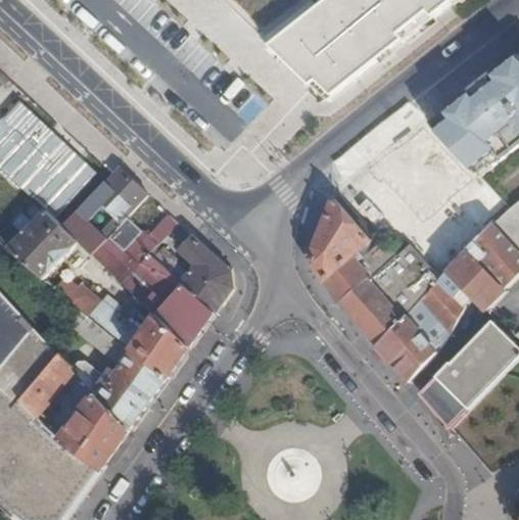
[(224,0),(329,102),(394,46),(431,0),(224,0)]
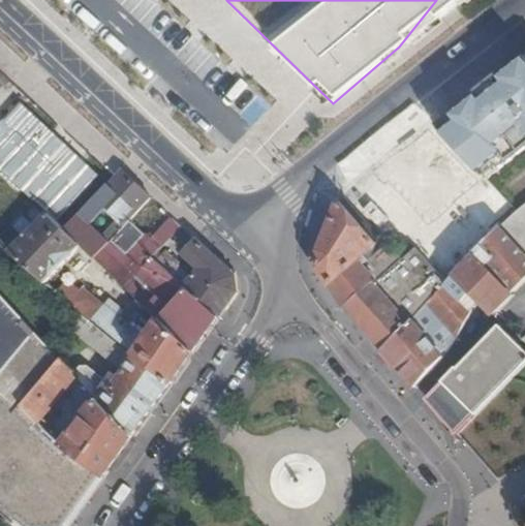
[(449,107),(432,121),(481,173),(484,177),(524,143),(524,45),(461,98),(467,107),(456,117),(449,107)]
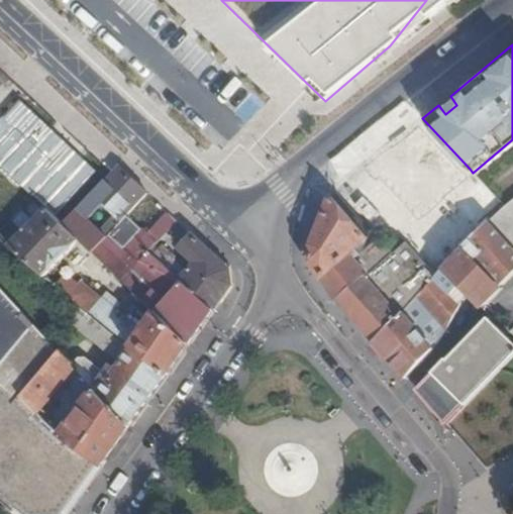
[(470,169),(422,118),(354,192),(374,213),(416,215),(470,169)]
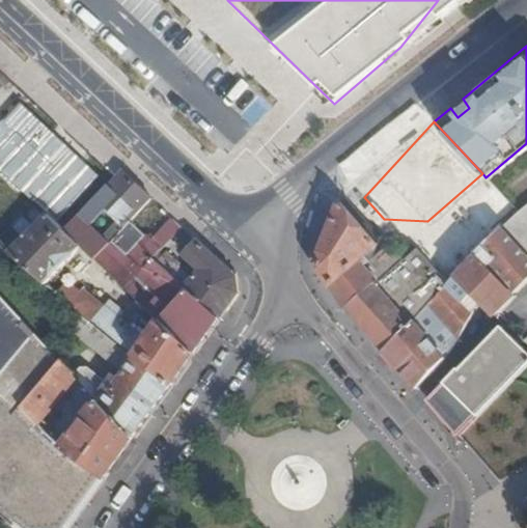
[(147,197),(118,169),(92,197),(103,206),(117,220),(113,224),(111,223),(100,234),(87,223),(77,214),(62,230),(78,244),(91,256),(108,240),(126,220),(147,197)]
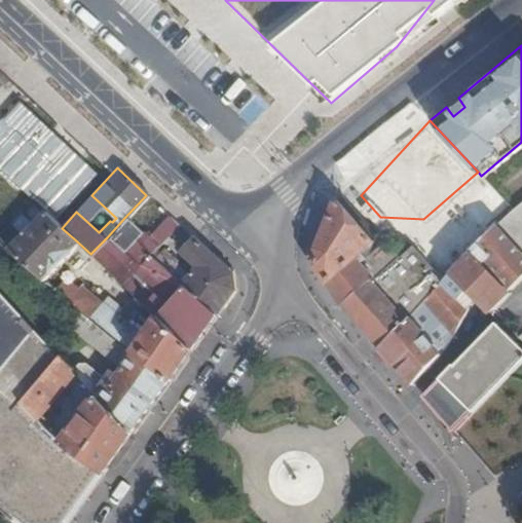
[(102,204),(91,195),(76,212),(86,221),(102,204)]
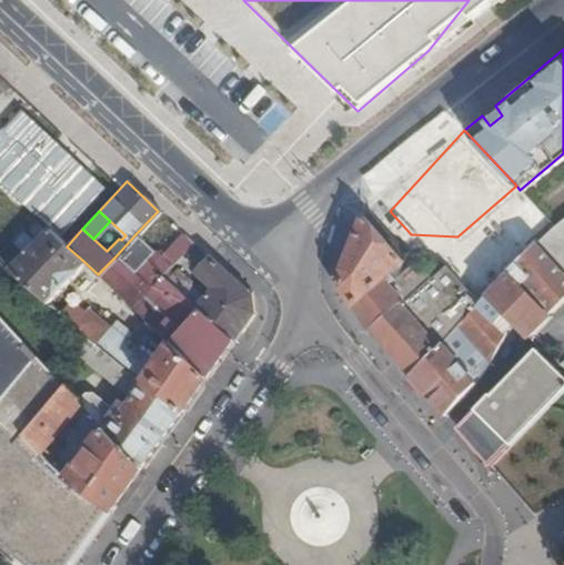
[(402,258),(362,213),(341,265),(340,286),(351,302),(402,258)]
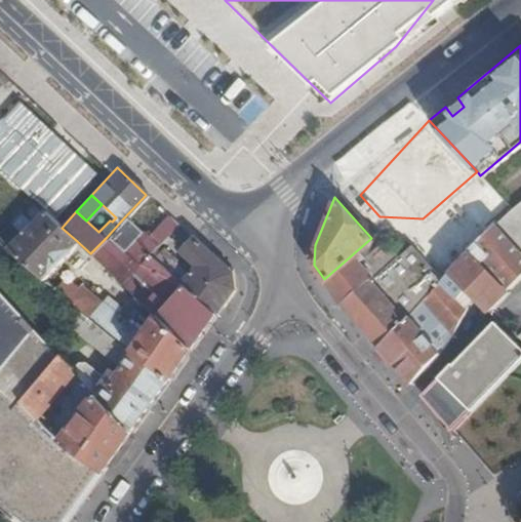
[(470,242),(448,266),(440,276),(456,293),(465,287),(473,295),(485,308),(520,270),(520,197),(510,206),(470,242)]
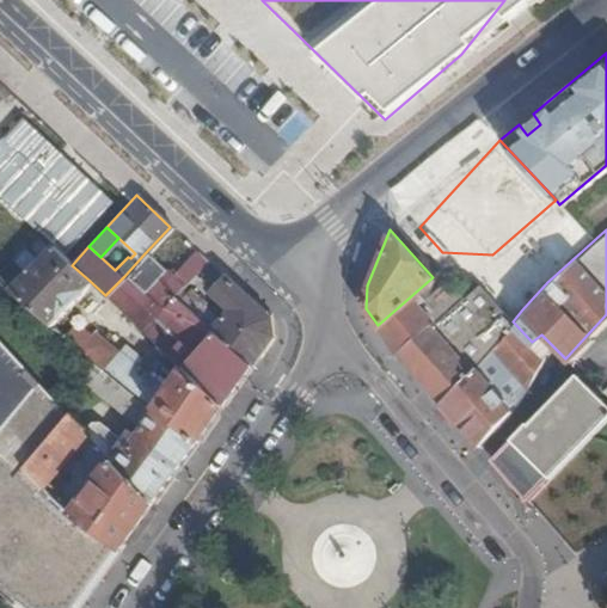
[(59,253),(50,246),(8,290),(48,324),(90,281),(72,265),(59,253)]
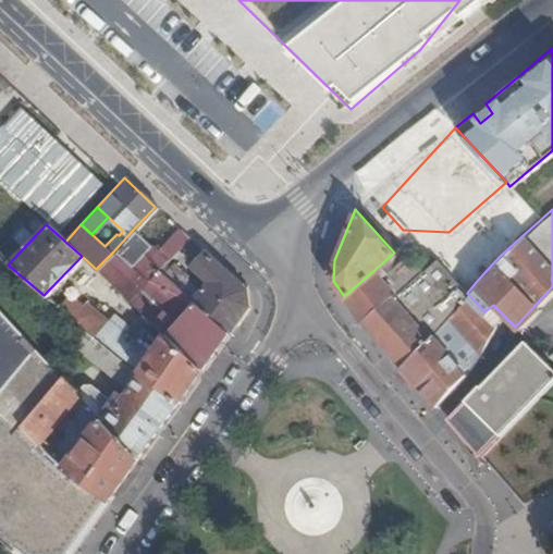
[(149,246),(132,231),(113,251),(130,267),(148,247),(149,246)]
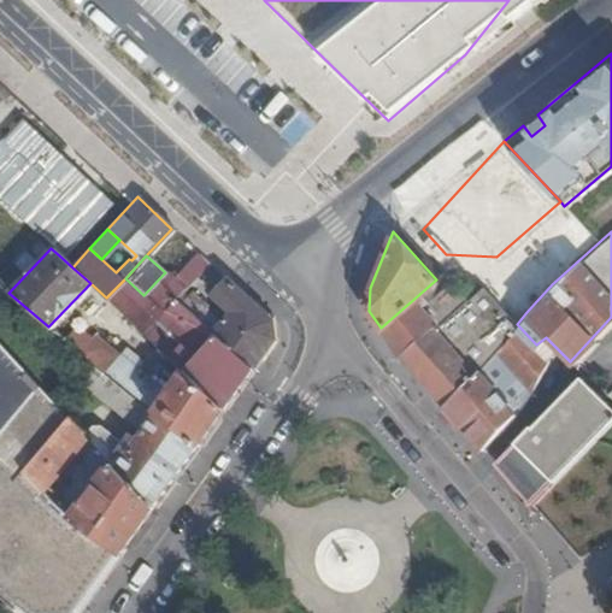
[(143,295),(125,278),(106,298),(143,332),(175,299),(177,296),(204,266),(194,258),(172,281),(164,273),(143,295)]
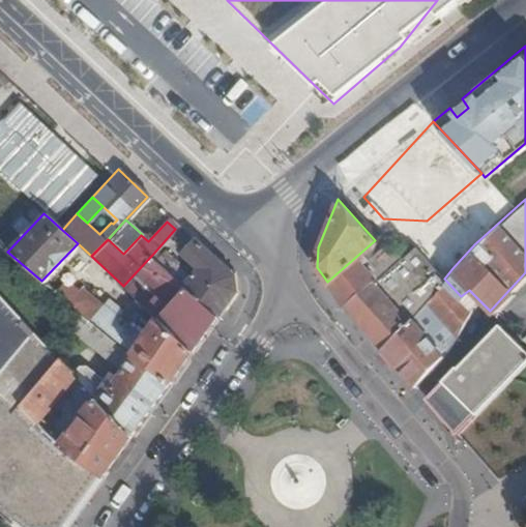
[(232,276),(194,240),(192,242),(186,239),(177,249),(181,253),(180,254),(188,262),(181,270),(187,276),(180,285),(215,317),(223,306),(234,291),(232,276)]
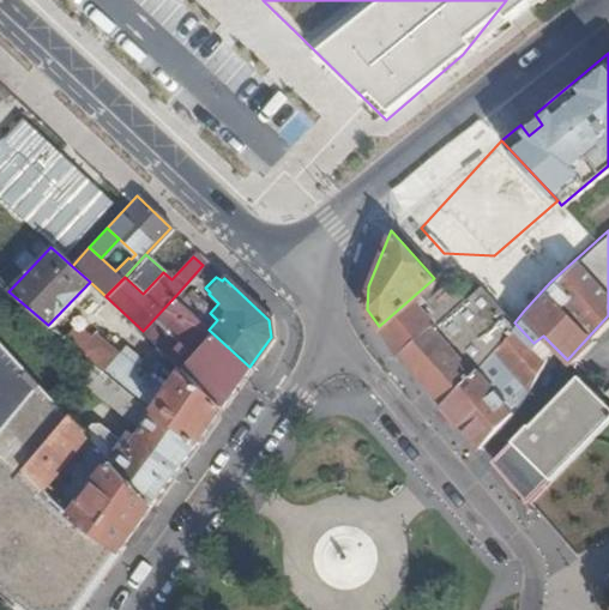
[(434,278),(379,326),(396,349),(402,357),(423,382),(440,402),(488,351),(514,322),(524,310),(494,277),(482,288),(477,283),(463,296),(446,278),(438,283),(434,278)]
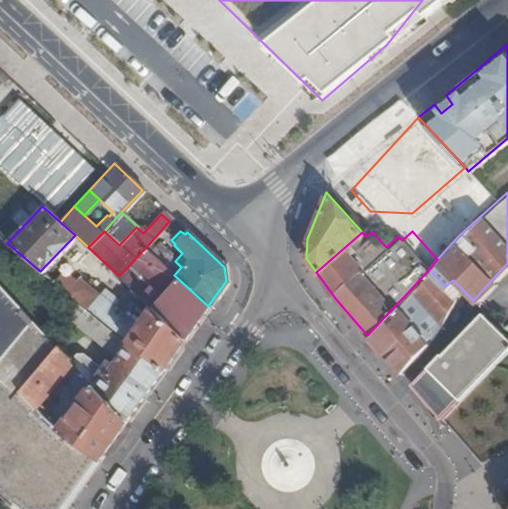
[(156,254),(147,246),(145,248),(161,263),(166,258),(159,252),(156,254)]
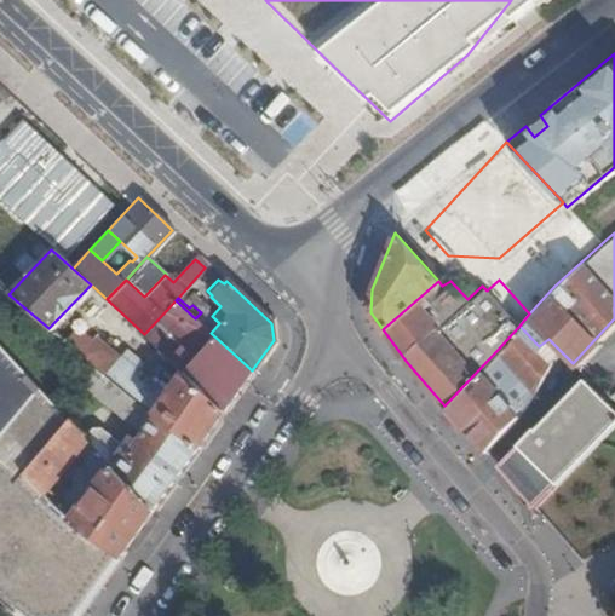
[(176,300),(144,334),(184,372),(223,410),(235,393),(252,370),(211,333),(195,318),(176,300)]
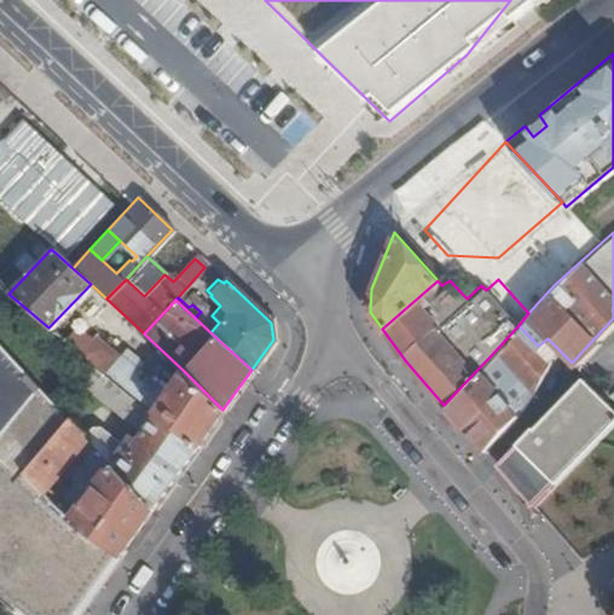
[(492,354),(444,405),(464,428),(481,448),(514,413),(529,390),(548,355),(538,346),(519,325),(492,354)]
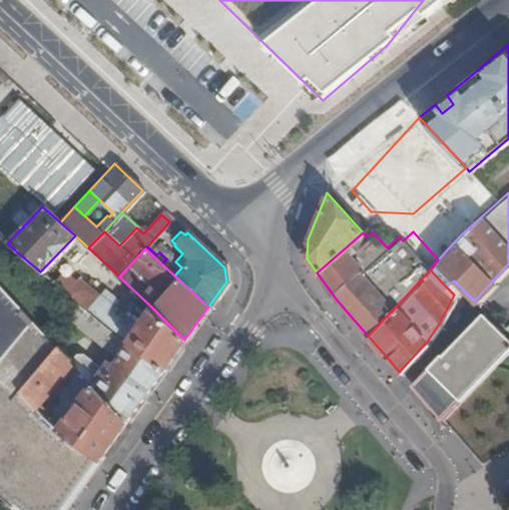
[(29,318),(0,285),(0,415),(4,410),(4,408),(19,391),(56,348),(29,318)]
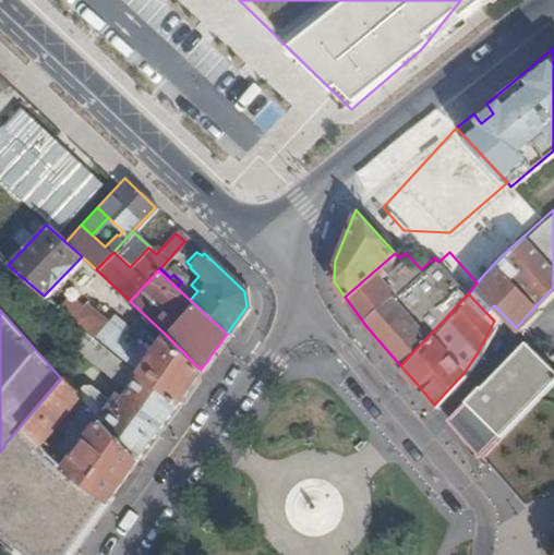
[(109,316),(93,335),(116,353),(177,403),(189,387),(201,370),(166,335),(153,353),(109,316)]
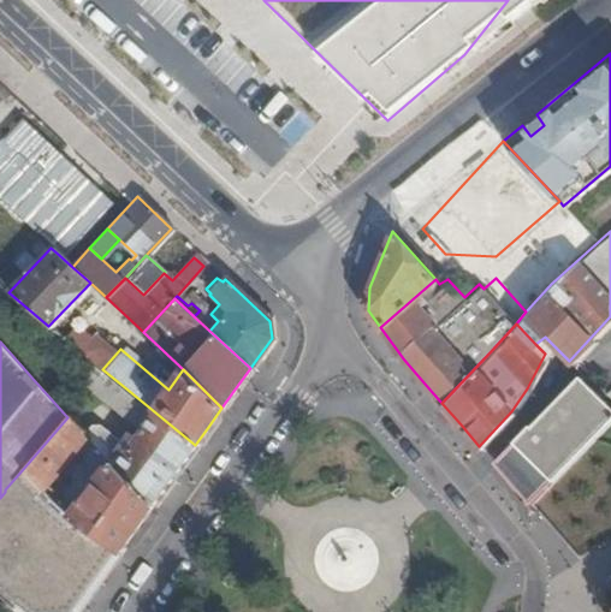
[(102,369),(85,356),(71,373),(101,397),(141,427),(128,446),(102,425),(94,425),(84,435),(105,458),(111,463),(152,506),(171,479),(195,445),(128,390),(102,369)]
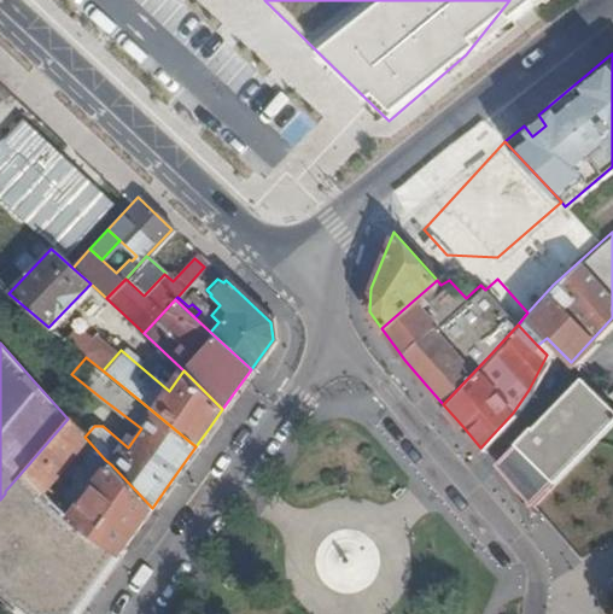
[(514,443),(495,463),(512,483),(529,502),(593,437),(612,415),(612,408),(579,378),(530,426),(514,443)]
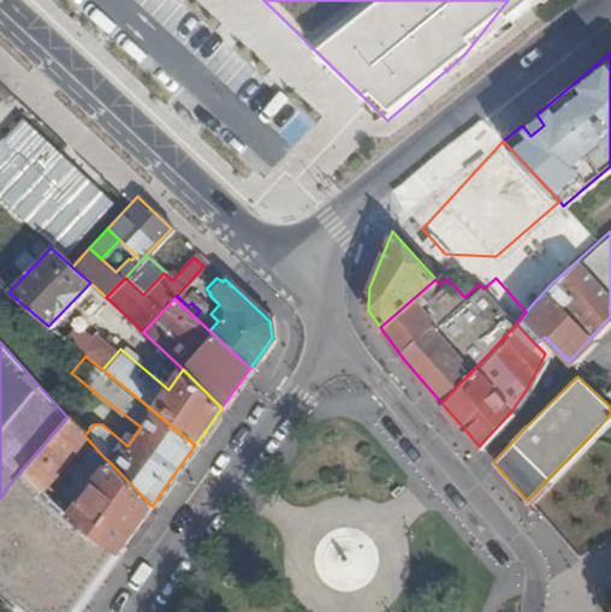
[(84,435),(67,417),(23,469),(40,488),(43,485),(81,443),(85,449),(84,450),(99,464),(105,458),(84,435)]
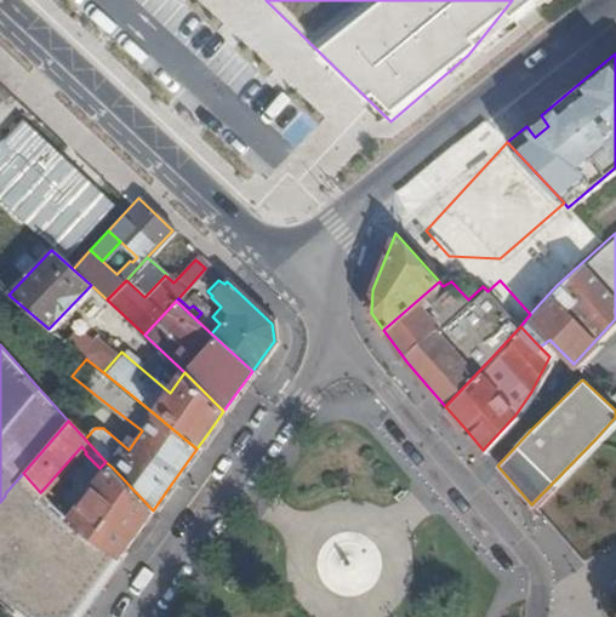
[(133,536),(153,510),(112,467),(95,490),(72,521),(118,556),(133,536)]
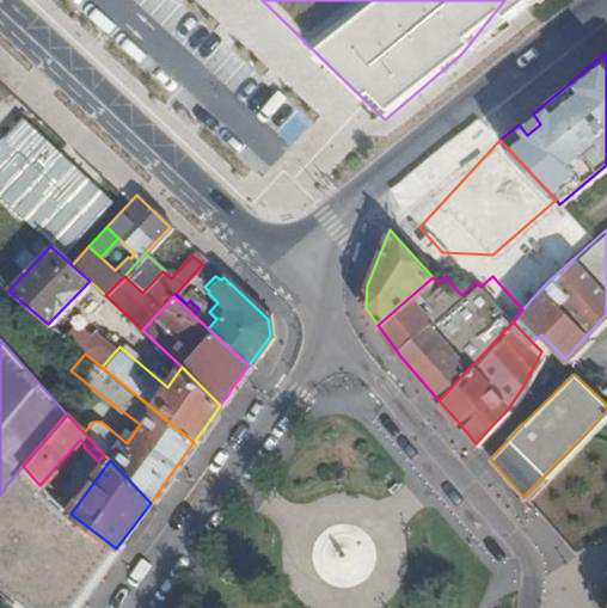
[(72,607),(93,581),(116,548),(71,514),(46,491),(40,485),(23,466),(5,486),(5,489),(0,495),(0,593),(17,607),(72,607)]
